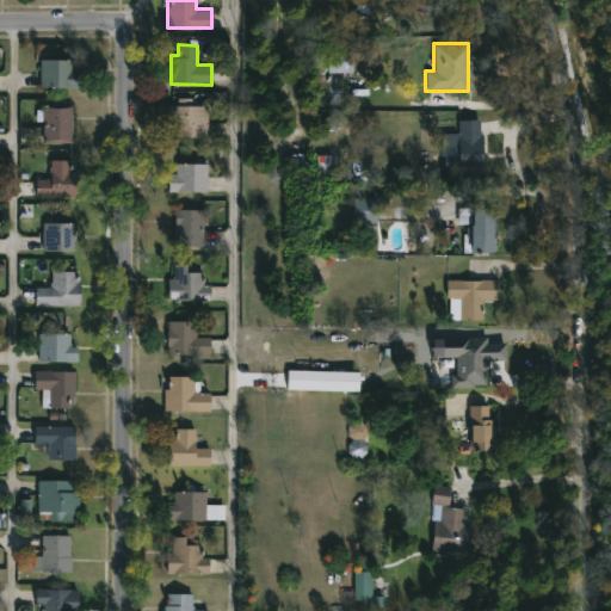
[(327,72),(327,49),(351,49),(351,72),(327,72)]
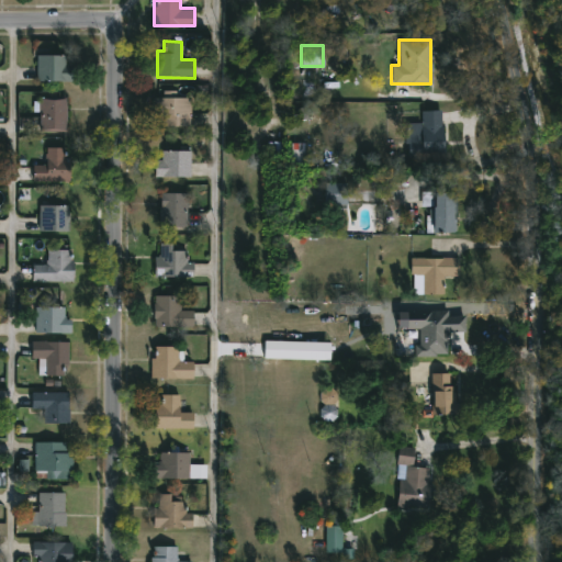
[(36,79),(36,54),(66,54),(66,63),(72,63),(72,79),(36,79)]
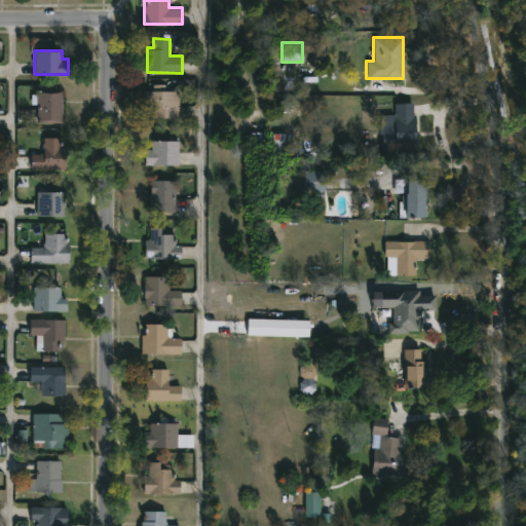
[(62,122),(36,122),(36,90),(62,90),(62,122)]
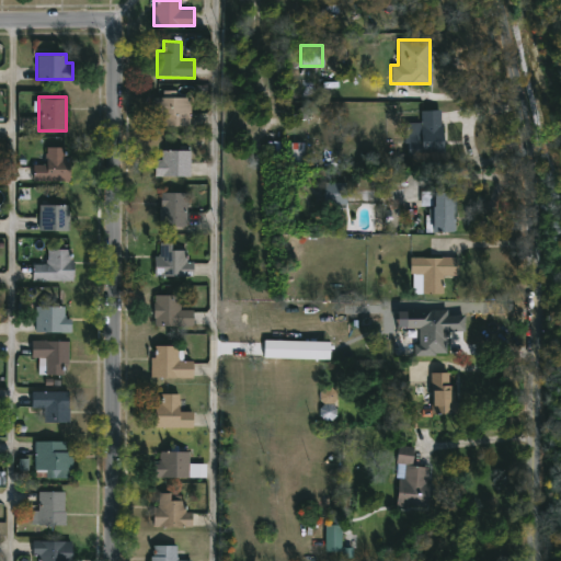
[(190,96),(190,126),(152,126),(152,96),(190,96)]
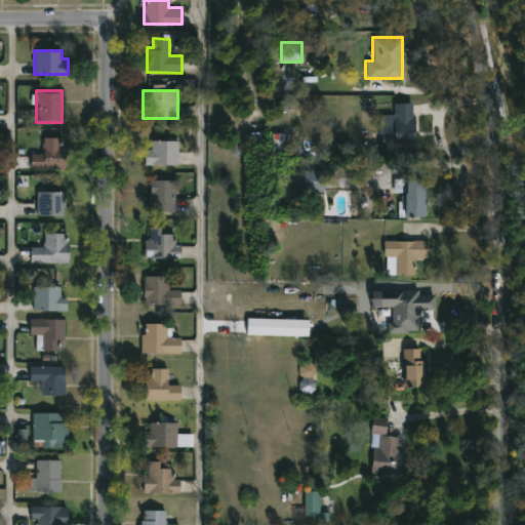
[(380,130),(392,130),(392,104),(412,103),(413,149),(380,149),(380,130)]
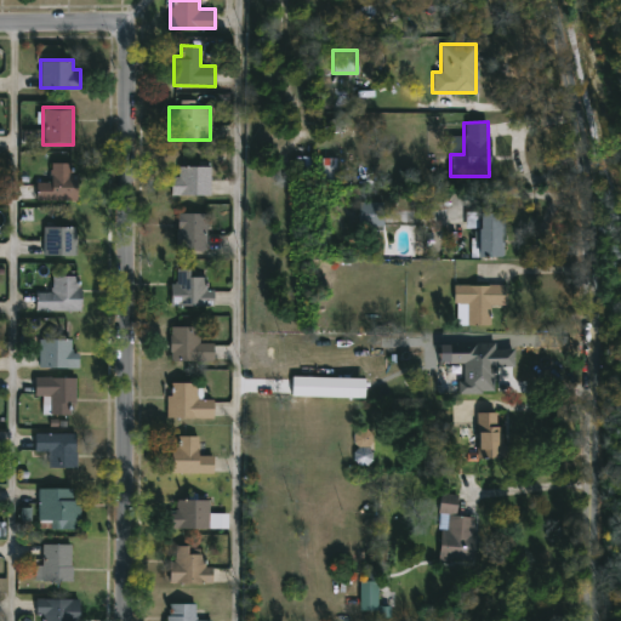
[(36,182),(51,182),(51,163),(75,163),(75,199),(36,199),(36,182)]
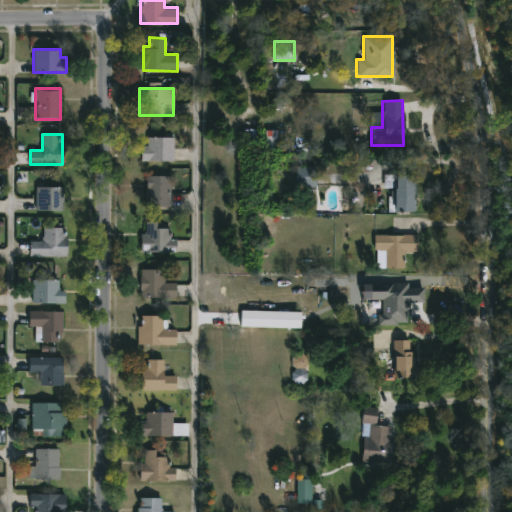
[(173,160),(137,160),(137,145),(146,145),(146,136),(173,136),(173,160)]
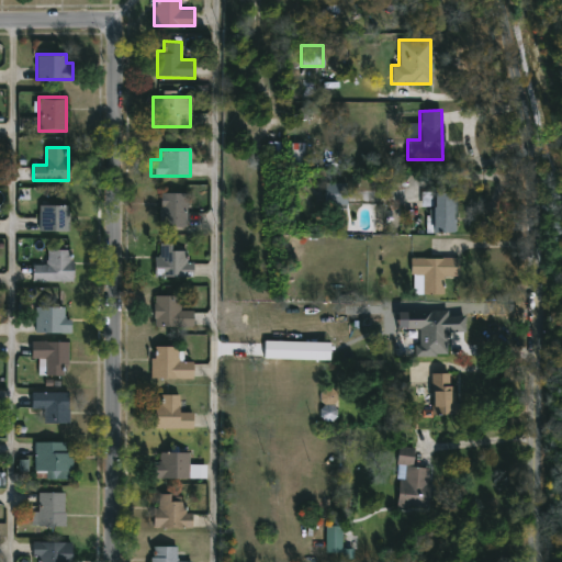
[(346,183),(346,204),(325,204),(325,183),(346,183)]
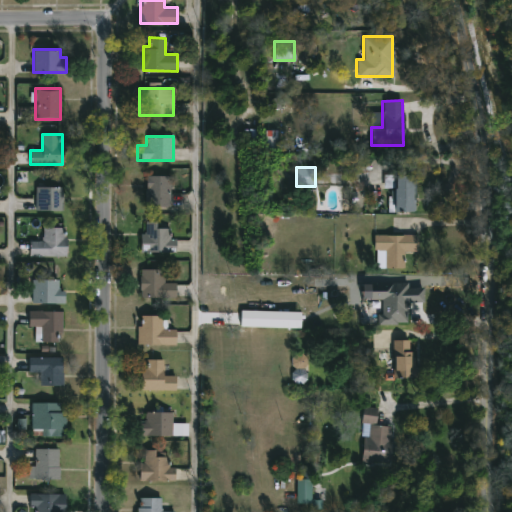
[(145,206),(145,175),(169,175),(169,206),(145,206)]
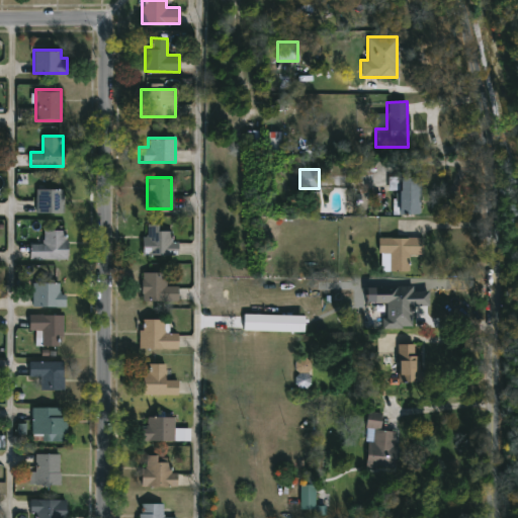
[(418,213),(399,213),(399,177),(418,177),(418,213)]
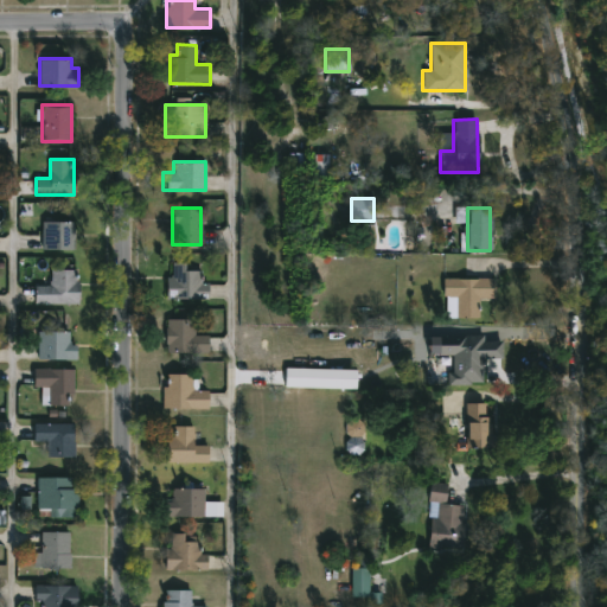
[(72,221),(72,249),(42,249),(42,221),(72,221)]
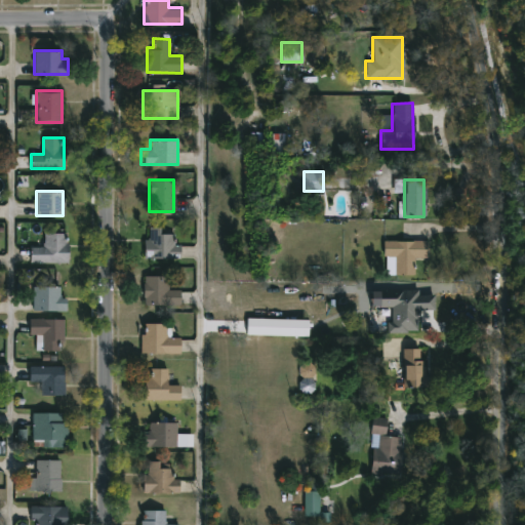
[(160,226),(160,233),(174,233),(174,243),(180,243),(180,256),(147,256),(147,226),(160,226)]
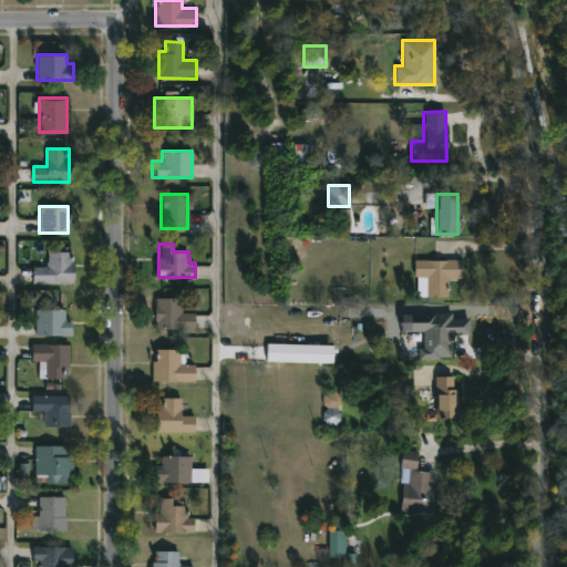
[(32,266),(47,266),(47,250),(72,250),(72,282),(32,282),(32,266)]
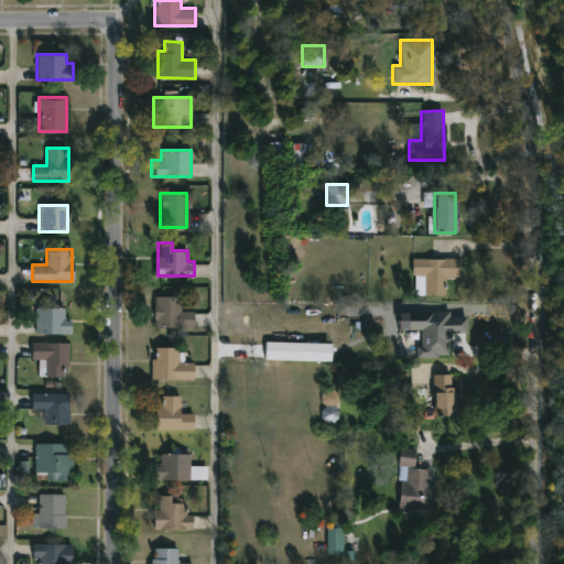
[(457,259),(457,275),(443,275),(443,294),(421,294),(421,284),(411,284),(411,259),(457,259)]
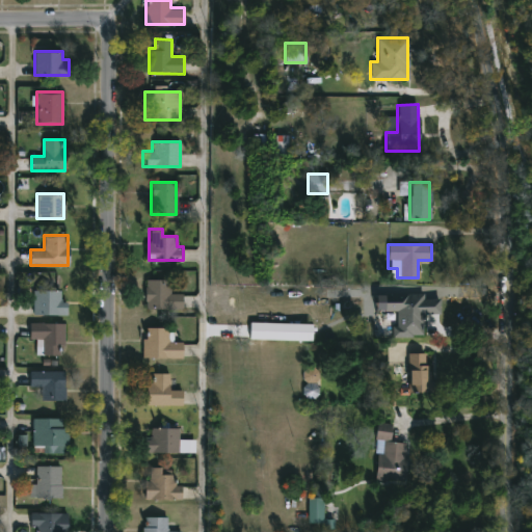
[(183,309),(145,309),(145,278),(170,278),(170,292),(183,292),(183,309)]
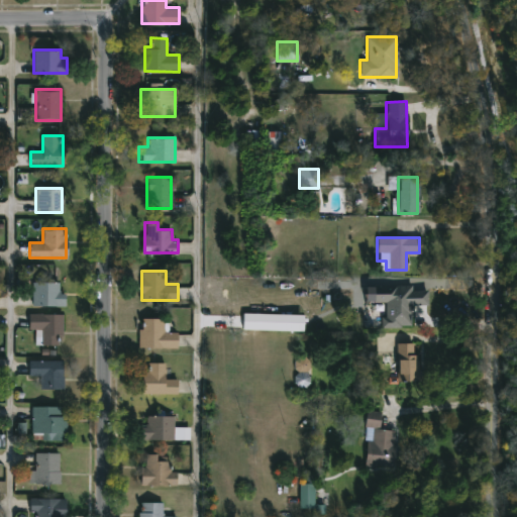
[(31,305),(31,282),(59,282),(59,293),(65,293),(65,305),(31,305)]
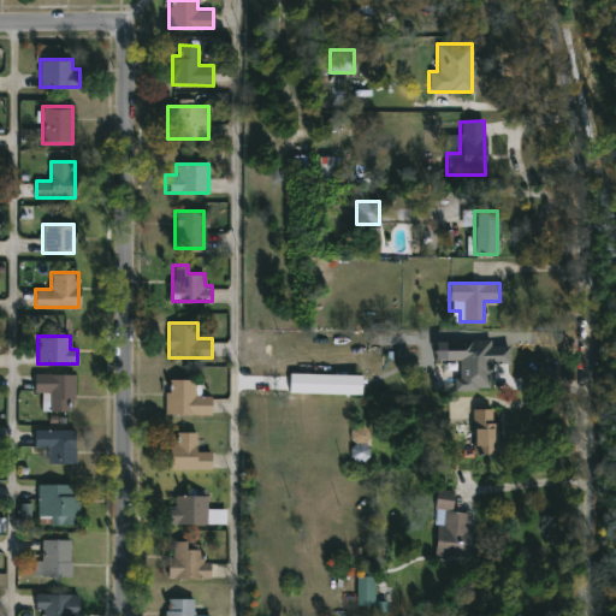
[(492,339),(491,344),(508,345),(508,363),(490,363),(490,390),(455,389),(456,360),(445,360),(445,338),(492,339)]
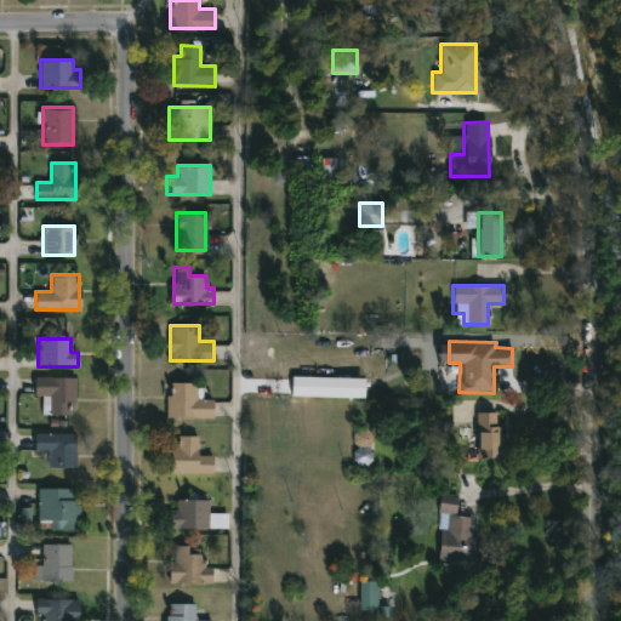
[(73,376),(73,414),(46,414),(46,396),(34,396),(34,376),(73,376)]
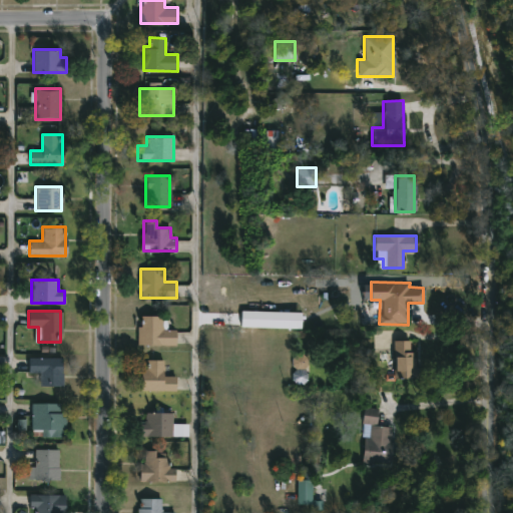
[(296,314),(241,312),(240,328),(295,330),(296,314)]
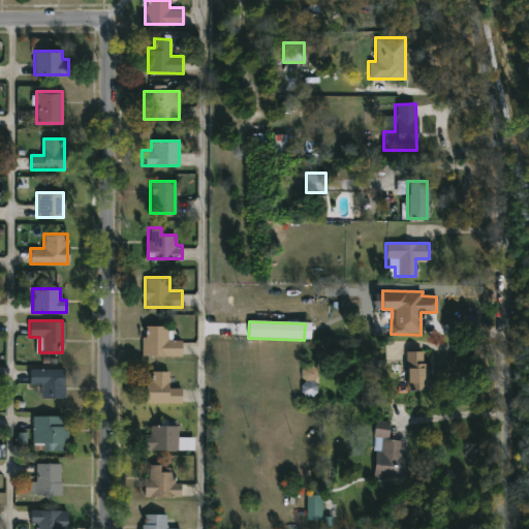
[(142,355),(142,324),(166,324),(166,339),(181,340),(181,355),(142,355)]
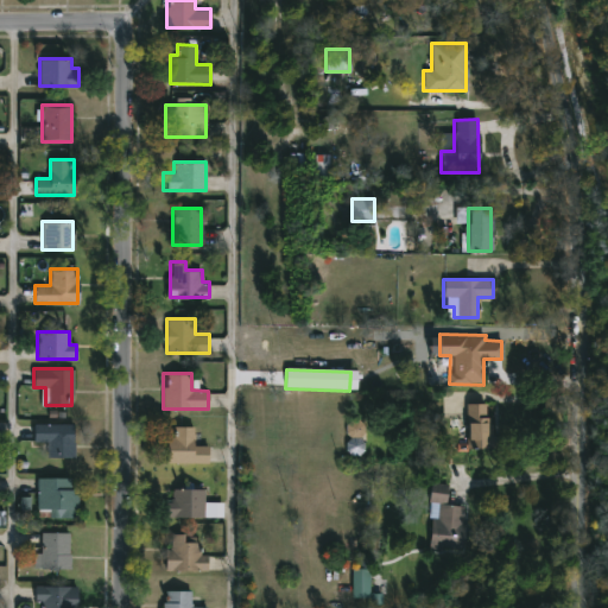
[(466,405),(468,450),(492,449),(489,404),(466,405)]
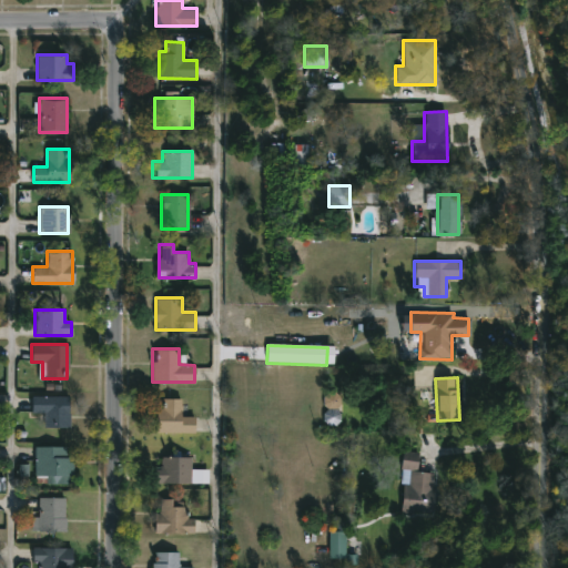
[(324,409),(341,409),(342,394),(325,393),(324,409)]
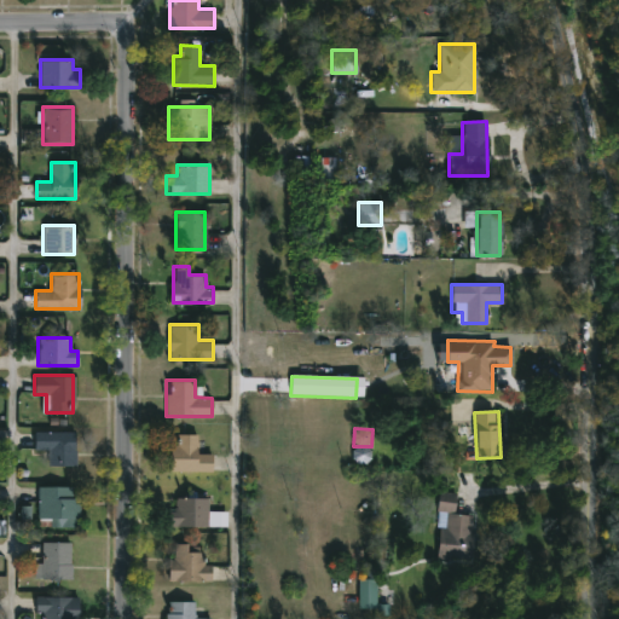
[(74,466),(47,466),(47,450),(34,450),(34,432),(74,432),(74,466)]
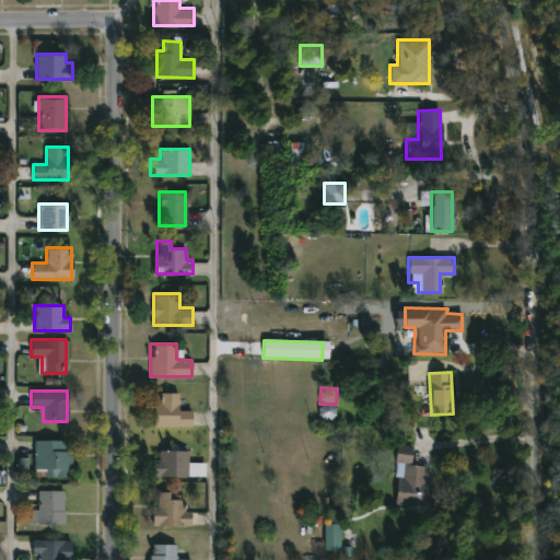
[(191,411),(191,427),(153,427),(154,392),(178,393),(178,410),(191,411)]
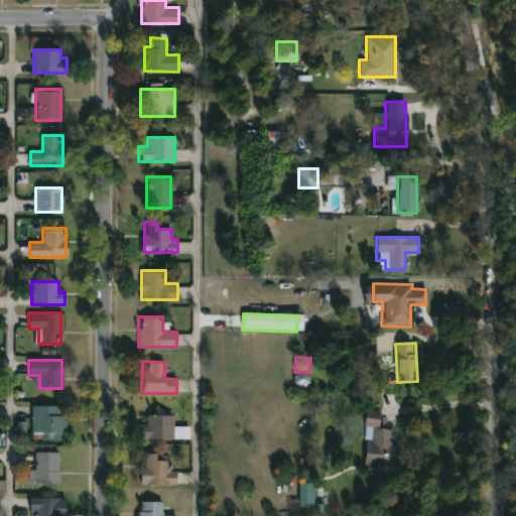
[(48,431),(30,431),(30,406),(63,406),(63,439),(48,439),(48,431)]
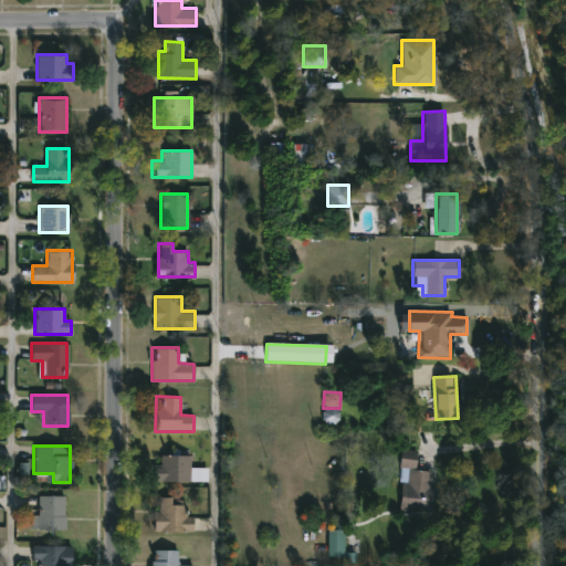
[(432,470),(431,510),(399,510),(399,451),(416,451),(416,470),(432,470)]
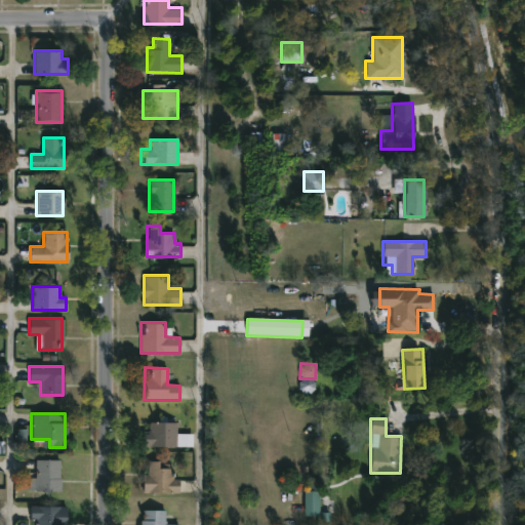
[(175,422),(175,435),(191,435),(191,445),(148,445),(148,422),(175,422)]
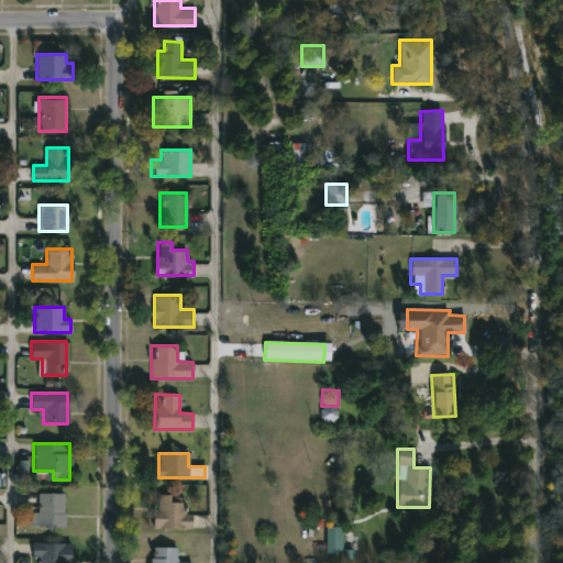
[(64,493),(64,526),(35,526),(35,493),(64,493)]
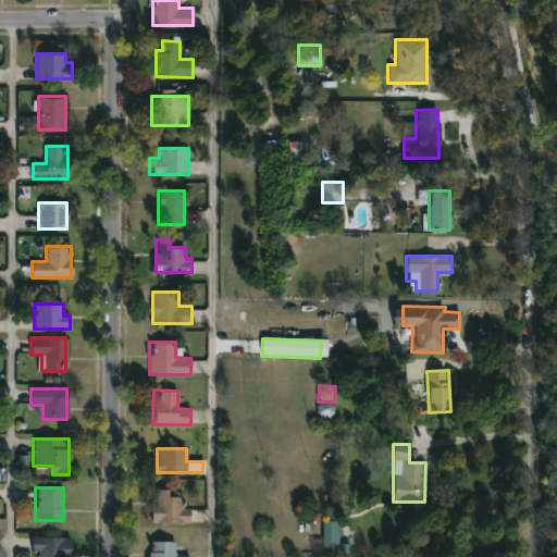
[(190,522),(153,522),(153,489),(169,489),(169,495),(183,495),(183,507),(190,507),(190,522)]
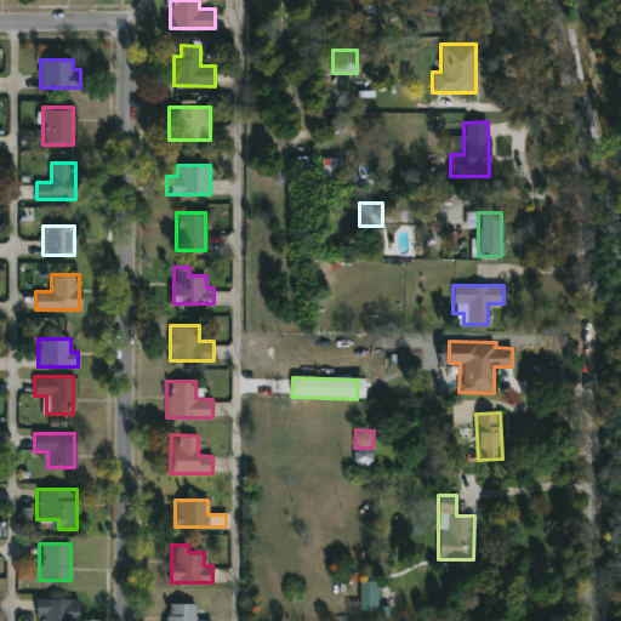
[(360,611),(379,611),(377,581),(360,582),(360,611)]
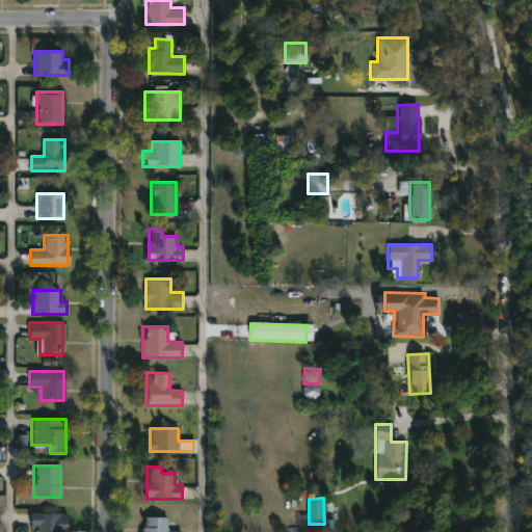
[(67,531),(36,531),(36,529),(31,529),(30,513),(67,512),(67,531)]
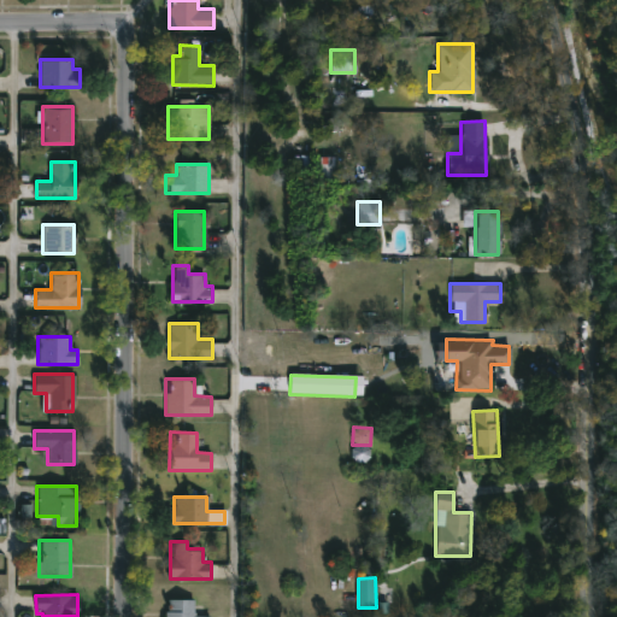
[(165,616),(165,599),(193,599),(193,615),(210,615),(210,616),(165,616)]
